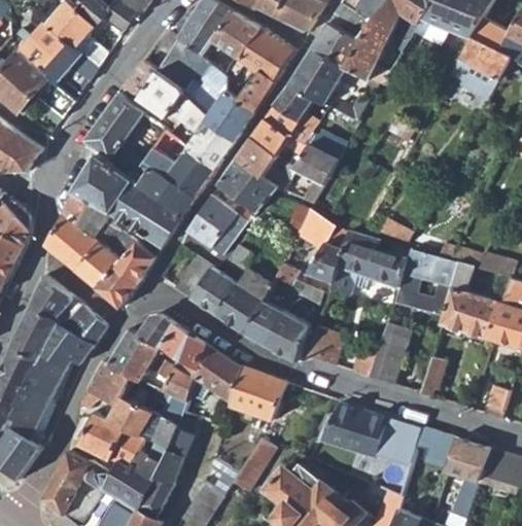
[(82,0),(78,5),(71,0),(62,0),(61,3),(46,22),(80,55),(81,55),(96,67),(106,53),(84,36),(101,19),(108,10),(95,0),(82,0)]
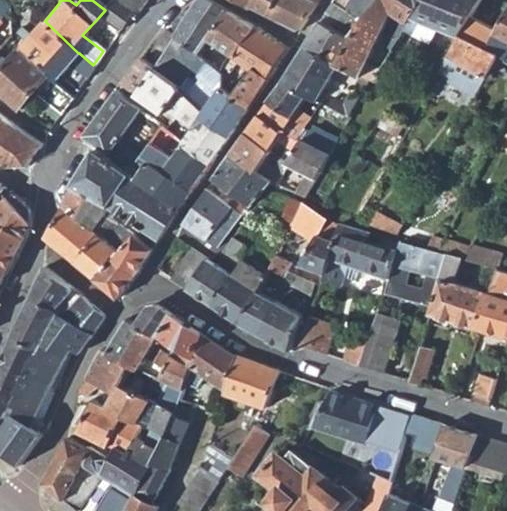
[(92,0),(105,10),(98,18),(117,31),(129,12),(134,15),(136,13),(117,1),(117,0),(92,0)]
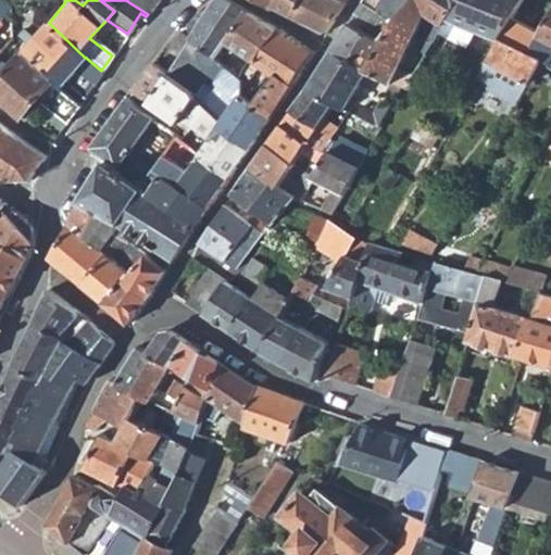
[(127,0),(127,1),(148,14),(157,0),(127,0)]
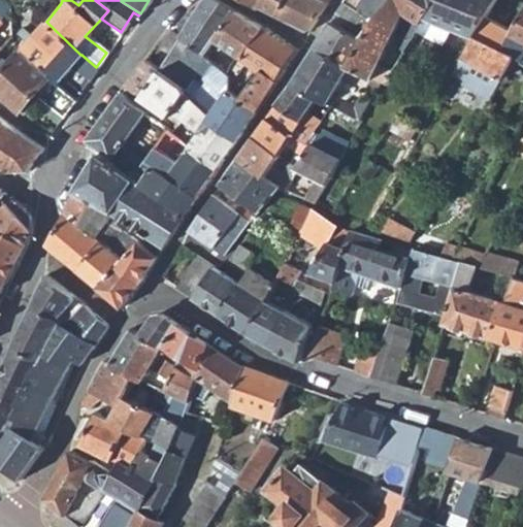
[(210,42),(231,11),(210,0),(202,0),(176,39),(199,57),(210,42)]
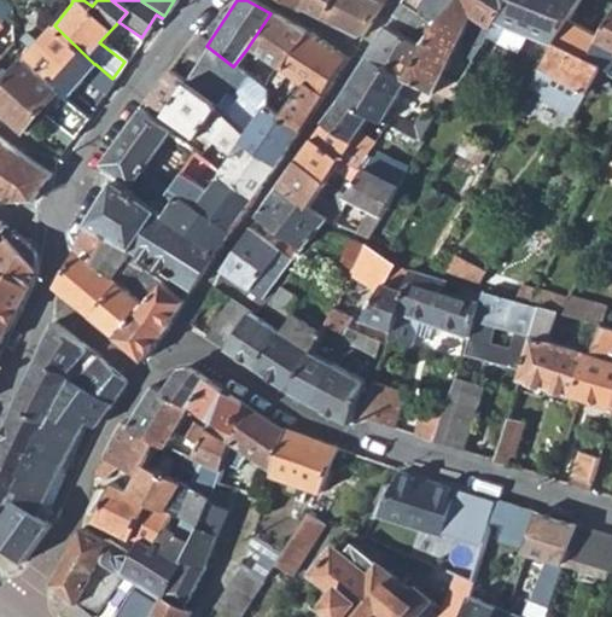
[(304,0),(275,0),(298,11),(299,9),(304,0)]
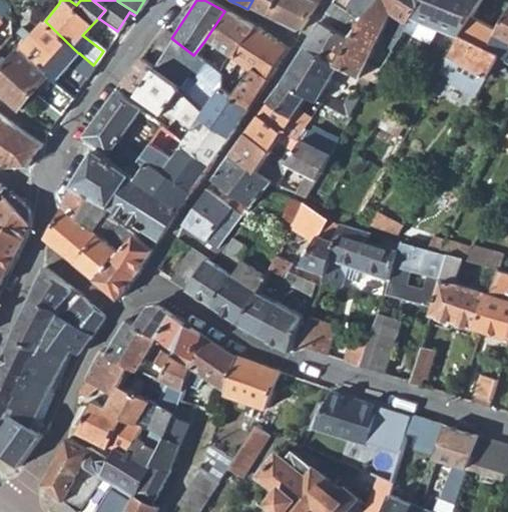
[(252,0),(248,7),(297,31),(315,4),(307,0),(252,0)]
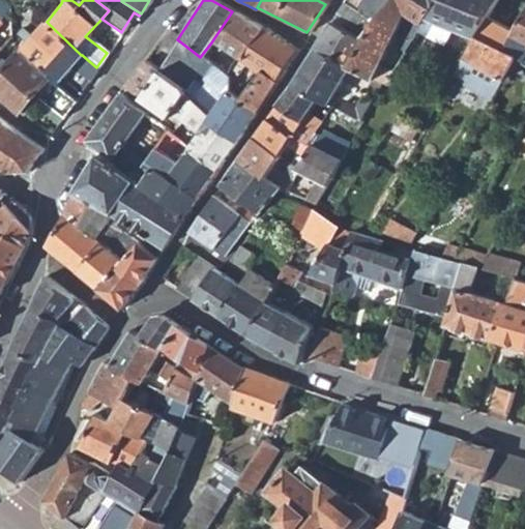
[(349,0),(377,19),(374,23),(366,37),(363,38),(367,39),(350,68),(352,69),(382,86),(401,57),(396,54),(394,57),(389,56),(383,68),(380,67),(391,39),(401,10),(407,16),(421,24),(437,0),(349,0)]
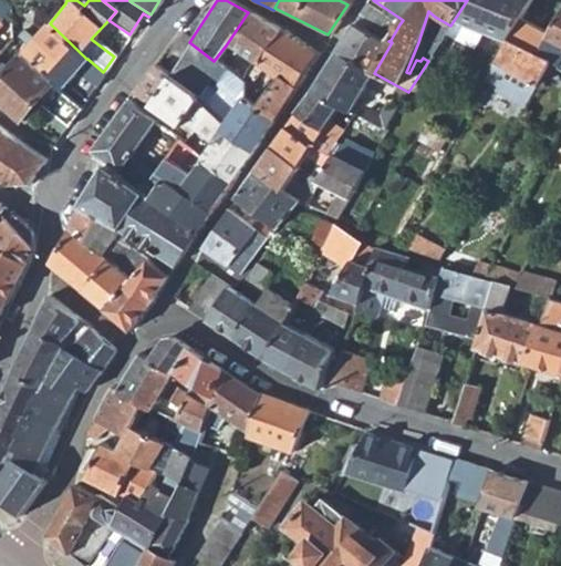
[(466,94),(475,100),(498,59),(519,21),(530,0),(467,0),(450,26),(442,40),(435,51),(442,57),(448,59),(457,43),(454,41),(464,26),(494,37),(469,80),(473,82),(466,94)]
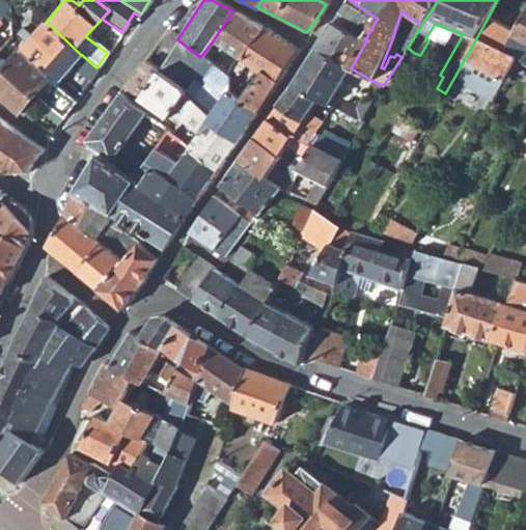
[(375,23),(342,1),(334,15),(350,25),(366,37),(375,23)]
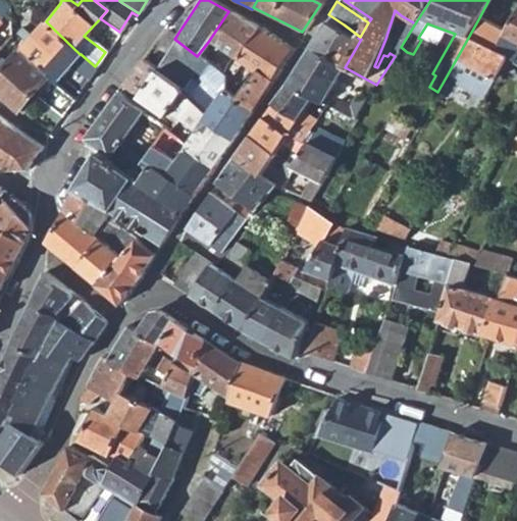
[(516,10),(504,34),(495,51),(504,56),(490,84),(500,89),(516,56),(516,10)]
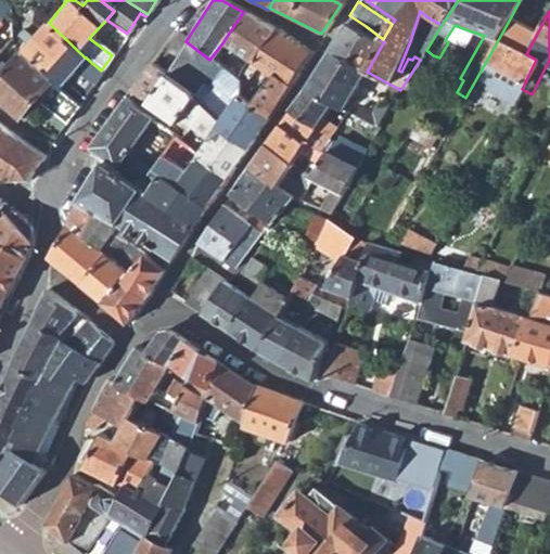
[(221,44),(245,60),(250,62),(272,29),(243,12),(221,44)]
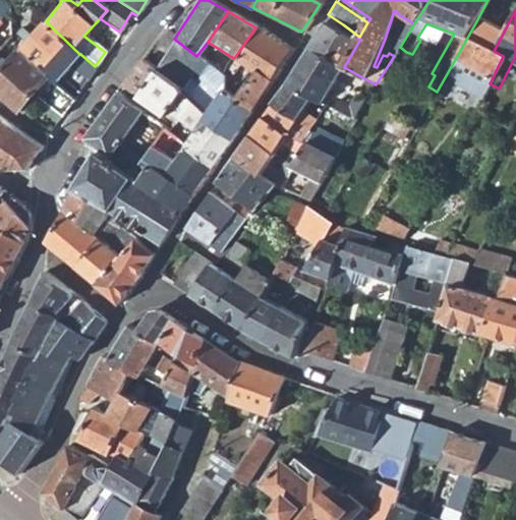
[(339,30),(343,24),(328,14),(321,24),(306,46),(344,67),(360,39),(357,38),(339,30)]
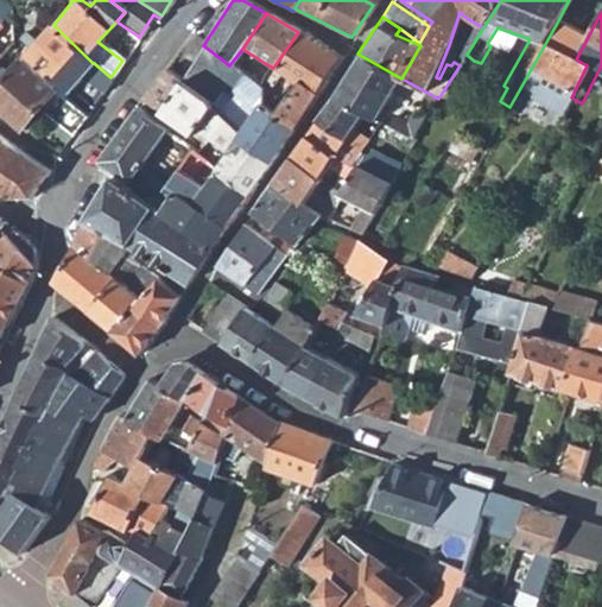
[(460,36),(474,43),(483,27),(467,18),(460,36)]
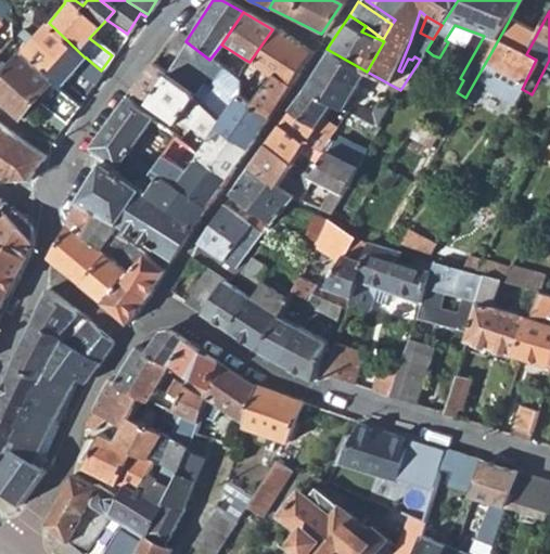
[(507,104),(512,106),(522,89),(536,60),(526,54),(536,36),(509,21),(488,58),(465,98),(457,114),(467,119),(478,98),(475,95),(482,85),(485,87),(496,71),(515,82),(512,87),(509,93),(508,98),(507,104)]
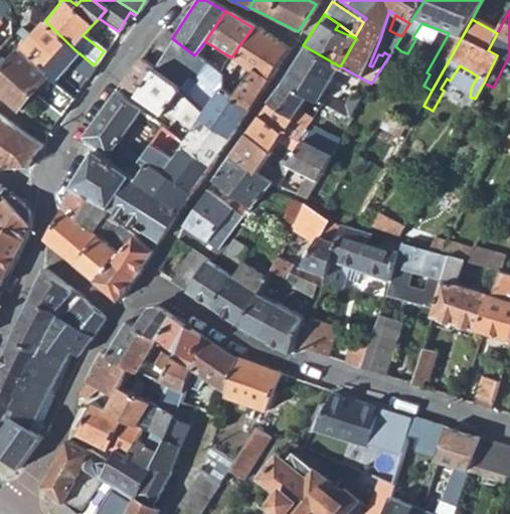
[(68,66),(78,53),(45,21),(31,34),(68,66)]
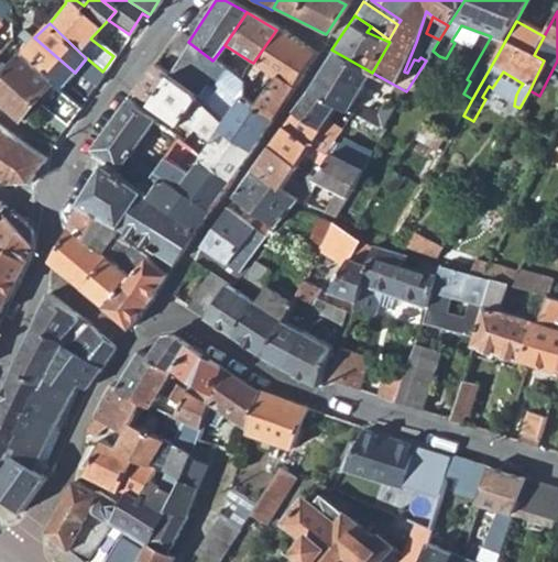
[(18,37),(26,45),(34,37),(24,30),(18,37)]
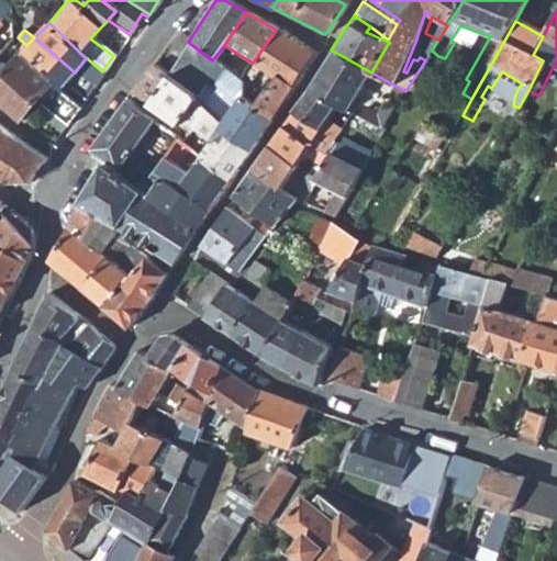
[(253,63),(273,76),(289,87),(310,54),(276,30),(253,63)]
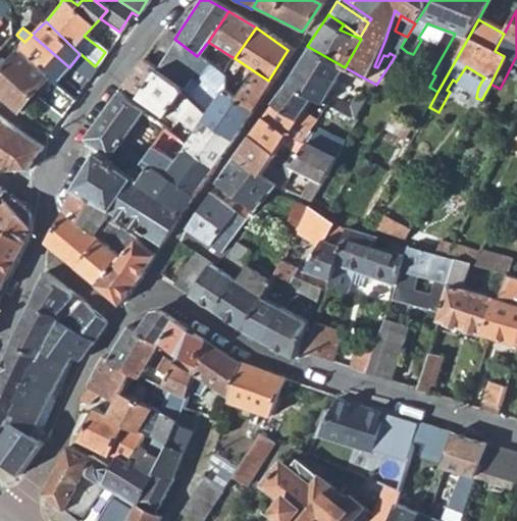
[(388,47),(398,51),(401,47),(407,37),(395,31),(388,47)]
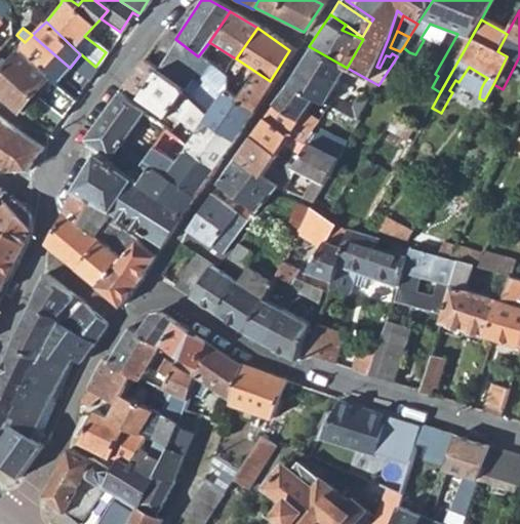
[(21,46),(8,35),(8,36),(0,44),(0,69),(18,47),(21,46)]
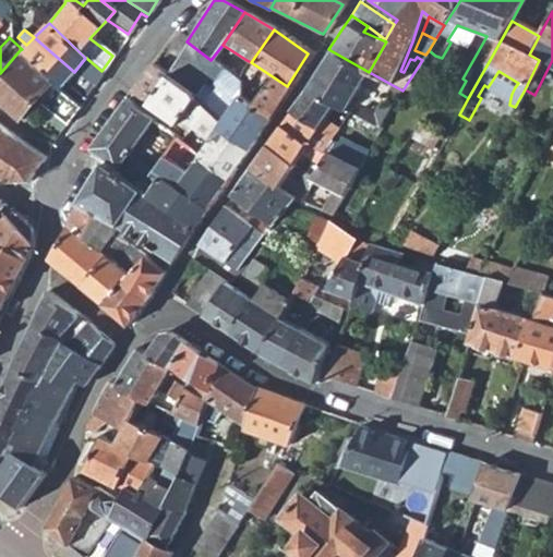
[(74,72),(34,37),(26,45),(22,49),(20,50),(31,59),(59,83),(63,86),(81,100),(91,86),(74,72)]
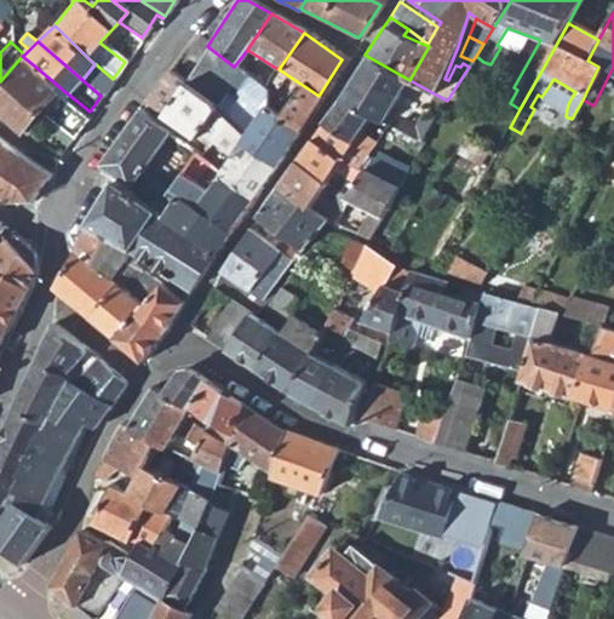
[(254,120),(241,138),(239,143),(274,165),(294,132),(275,119),(262,109),(259,85),(233,69),(234,67),(207,46),(183,84),(213,107),(224,90),(254,120)]
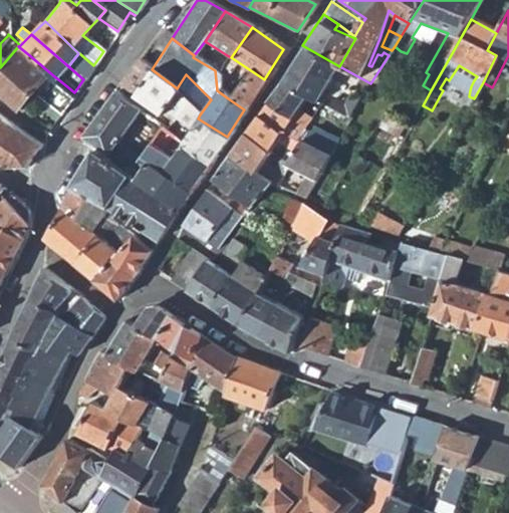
[(318,104),(341,67),(339,66),(302,45),(291,65),(279,84),(309,100),(318,104)]
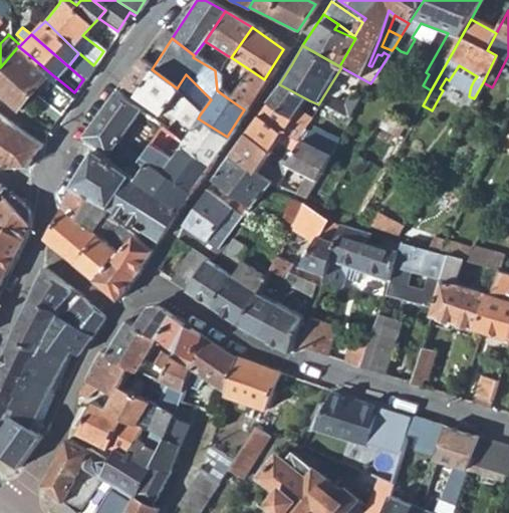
[(0,95),(16,109),(31,93),(45,77),(24,57),(28,54),(18,46),(0,67),(0,95)]
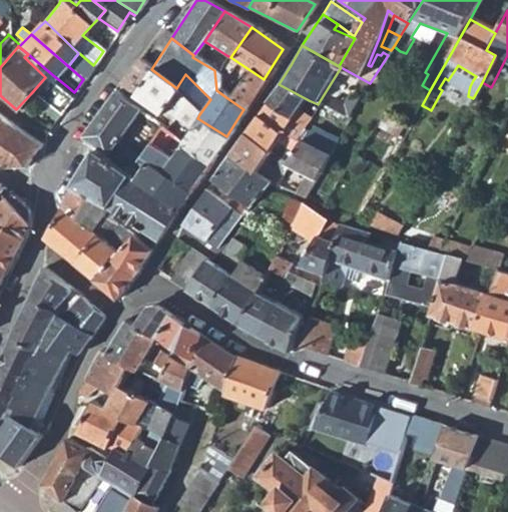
[(132,97),(151,69),(136,59),(117,87),(132,98),(132,97)]
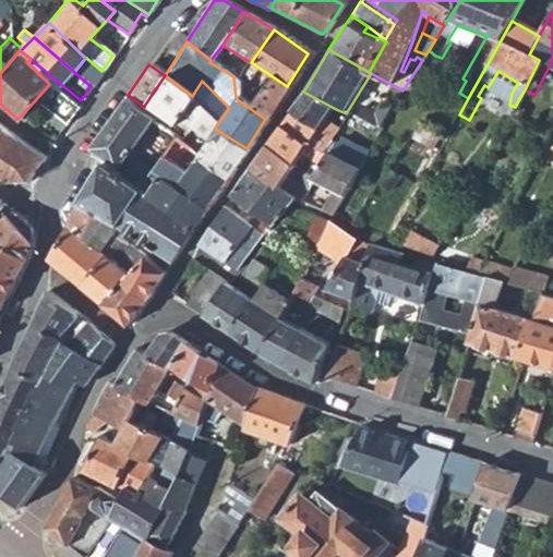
[(499,71),(490,85),(511,98),(512,94),(515,87),(518,83),(499,71)]
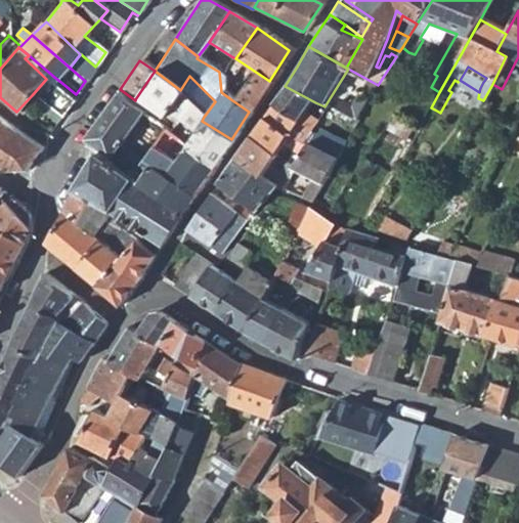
[(164,119),(167,115),(177,122),(177,120),(189,103),(179,93),(180,90),(155,71),(135,99),(164,119)]
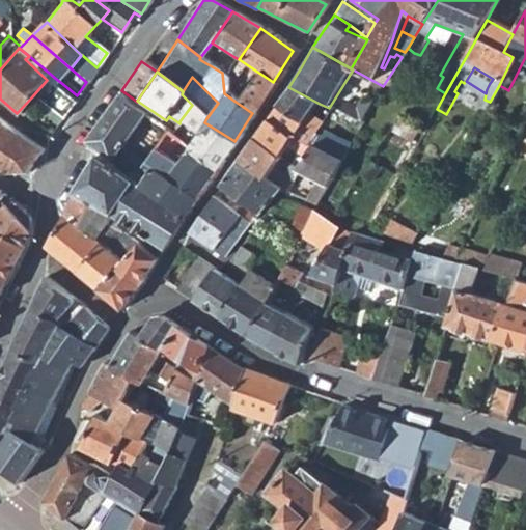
[(252,113),(273,82),(257,72),(236,102),(252,113)]
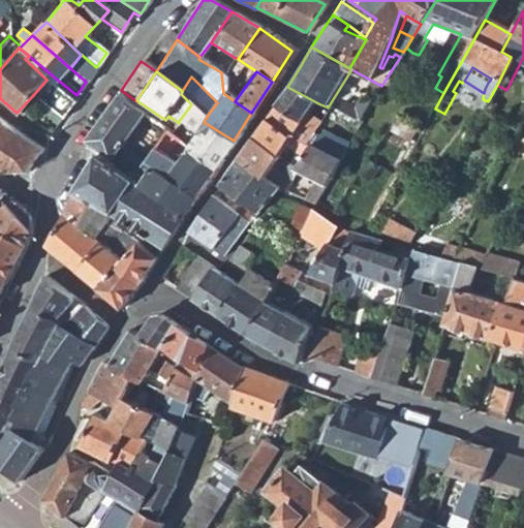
[(32,96),(59,118),(71,102),(47,80),(32,96)]
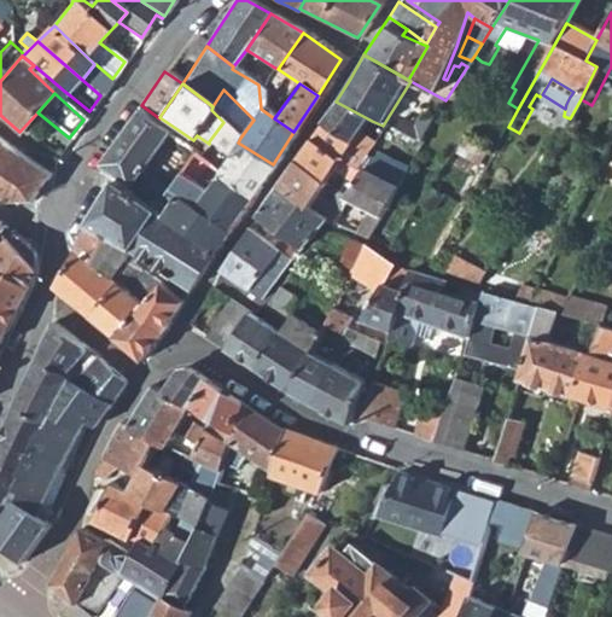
[(320,122),(355,144),(360,138),(363,132),(372,121),(336,102),(320,122)]
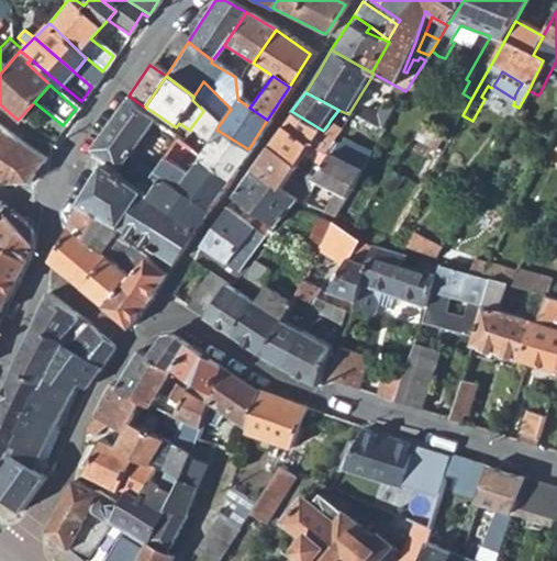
[(115,168),(149,124),(152,121),(124,102),(87,149),(103,159),(115,168)]
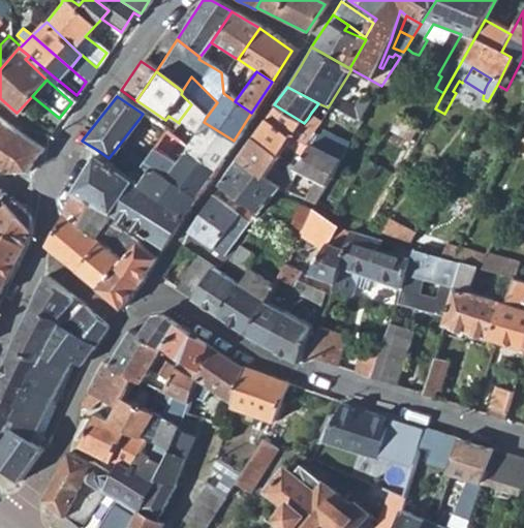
[(179,121),(179,123),(195,137),(191,144),(187,148),(214,168),(234,141),(204,122),(206,118),(191,104),(179,121)]
